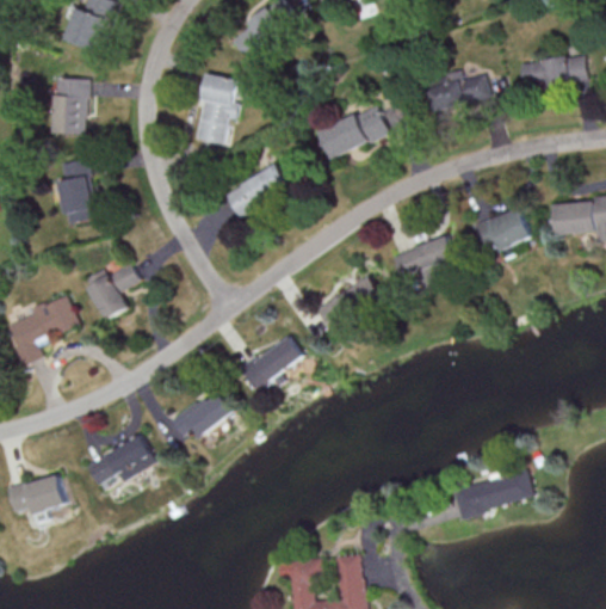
[(65,41),(96,51),(112,1),(109,0),(85,0),(82,10),(75,8),(65,41)]
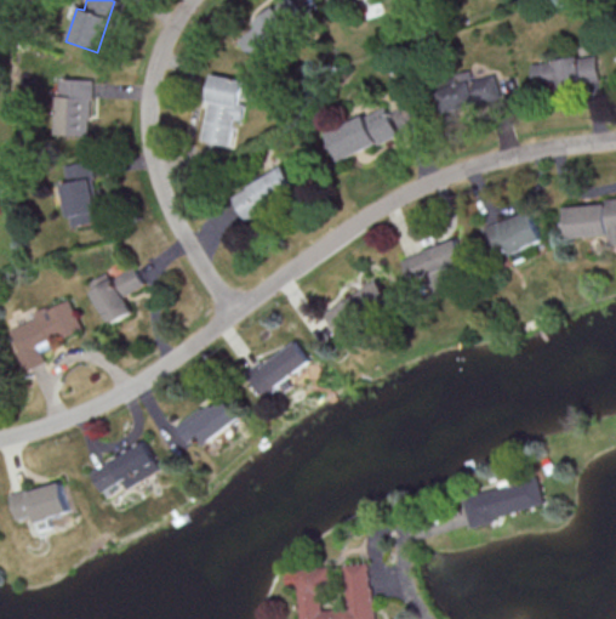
[(284,0),(232,37),(247,58),(301,22),(286,0),(284,0)]
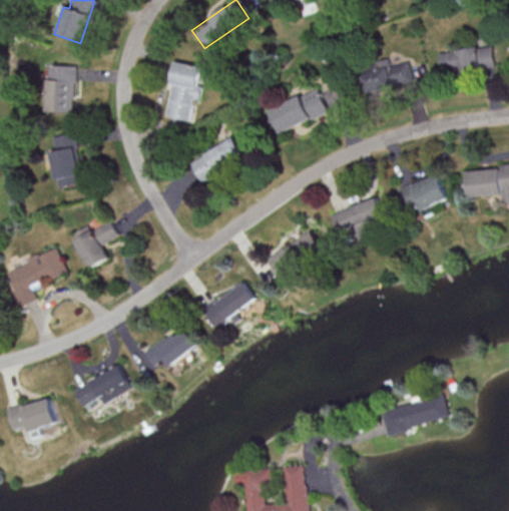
[(267,0),(270,8),(295,0),(267,0)]
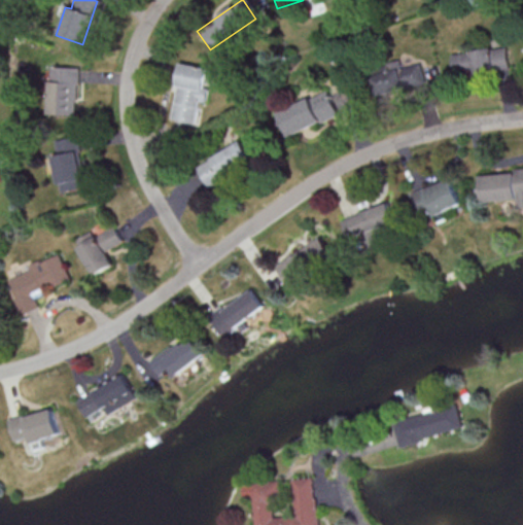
[(448,56),(451,78),(507,70),(503,47),(448,56)]
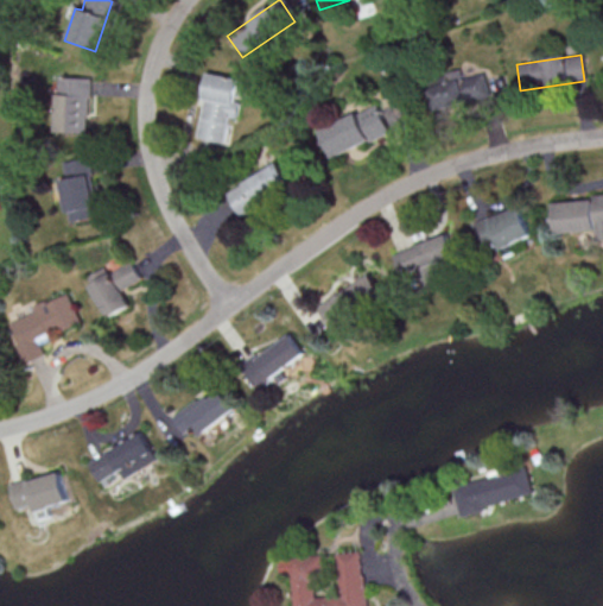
[(432,113),(488,98),(481,75),(458,80),(456,71),(443,75),(445,84),(426,89),(432,113)]
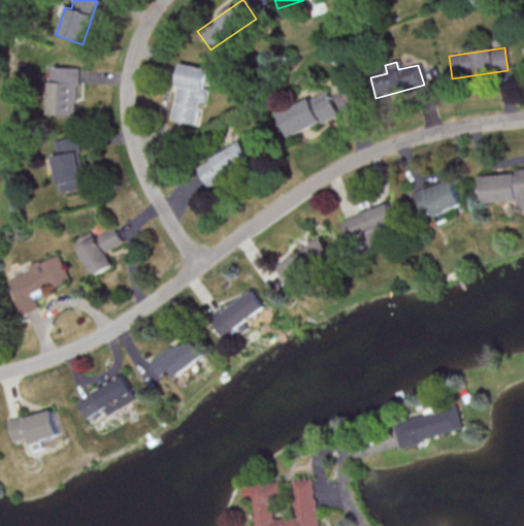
[(168,122),(193,125),(196,102),(203,103),(205,91),(201,90),(204,69),(177,64),(168,122)]
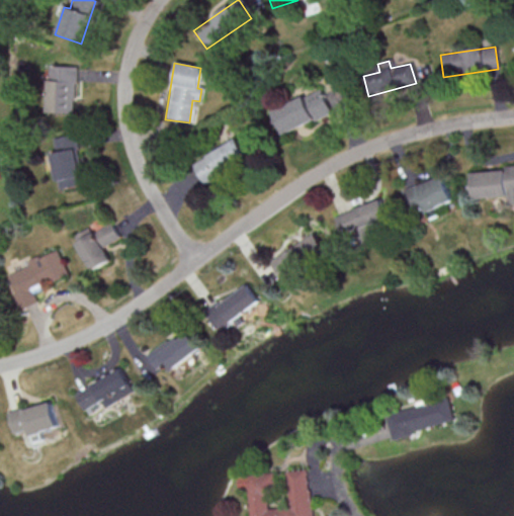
[(74,68),(47,67),(46,113),(73,113),(74,68)]
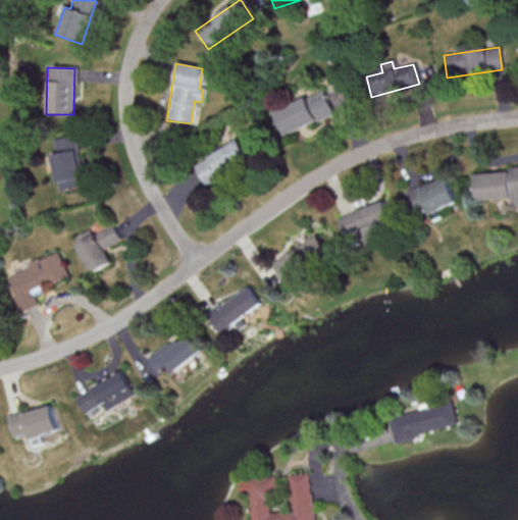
[(281,137),(331,116),(320,91),(271,111),(281,137)]
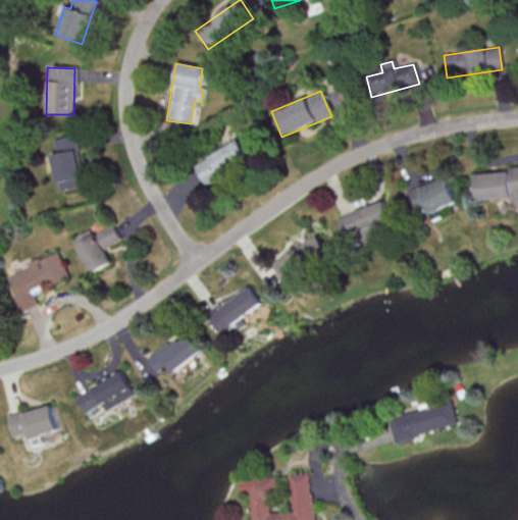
[(57,193),(83,188),(72,137),(52,141),(55,155),(50,156),(57,193)]
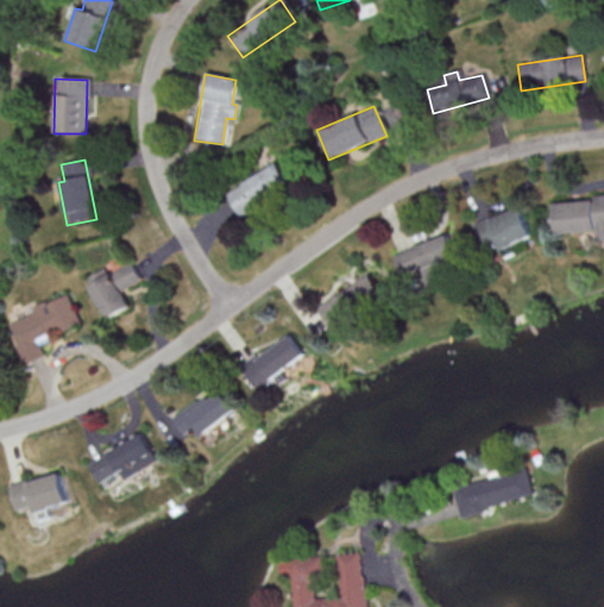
[(236,217),(289,191),(277,166),(224,193),(236,217)]
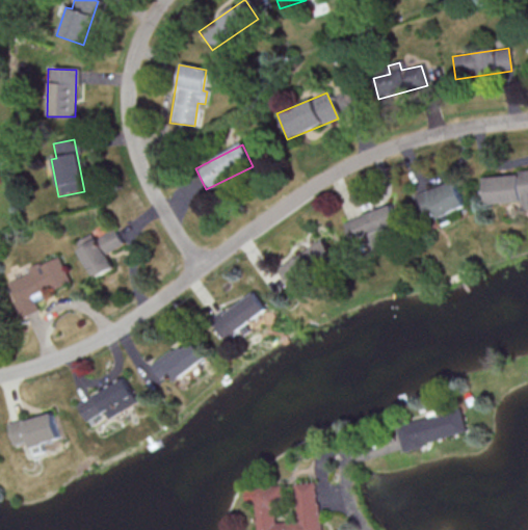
[(483,205),(518,203),(518,211),(527,210),(527,170),(515,171),(515,177),(482,178),(483,205)]
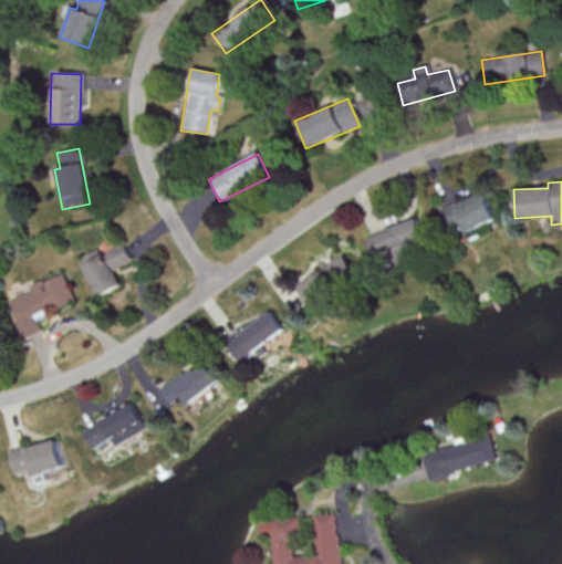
[(492,220),(482,192),(437,210),(447,237),(492,220)]
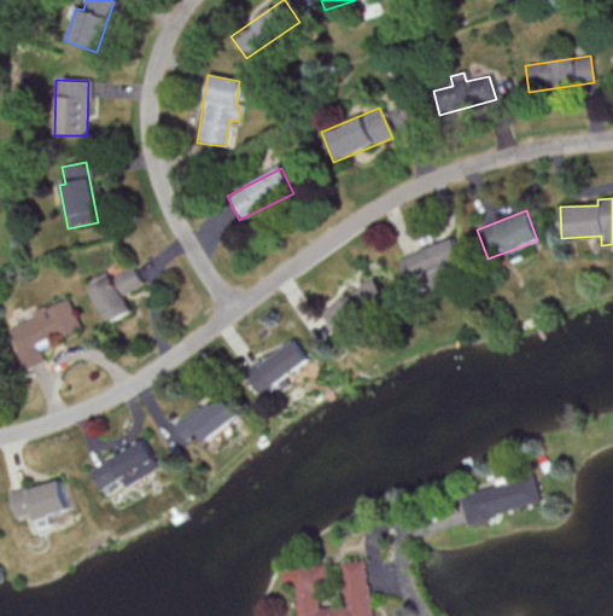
[(397,259),(406,286),(462,268),(454,240),(397,259)]
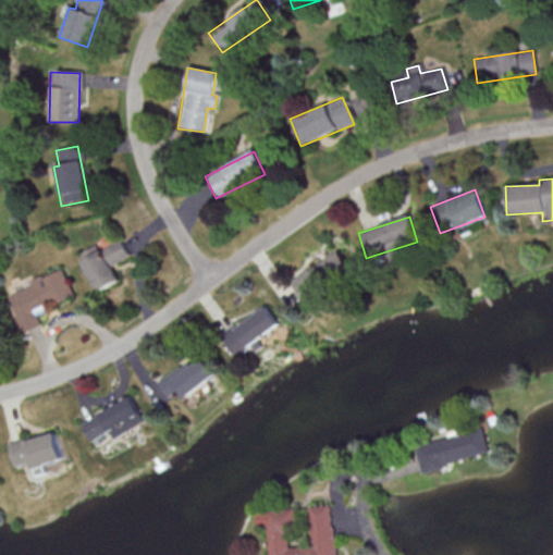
[(96,253),(93,246),(74,257),(97,293),(115,281),(107,267),(125,256),(115,241),(96,253)]
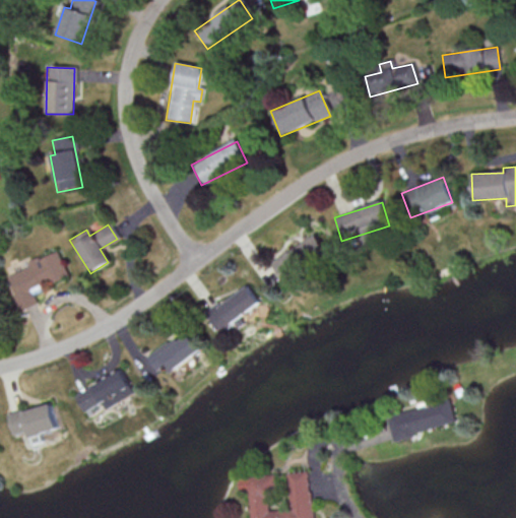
[(326,253),(314,236),(280,258),(271,264),(281,277),(285,274),(280,267),(291,260),(299,272),(326,253)]
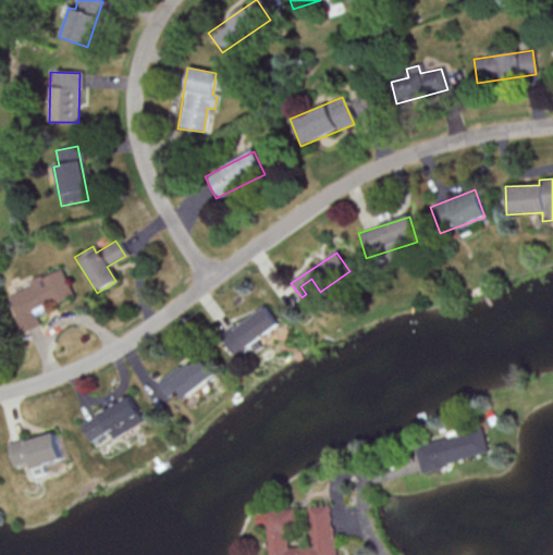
[(4,297),(20,334),(37,327),(34,317),(48,311),(47,307),(70,298),(59,270),(26,282),(28,287),(4,297)]
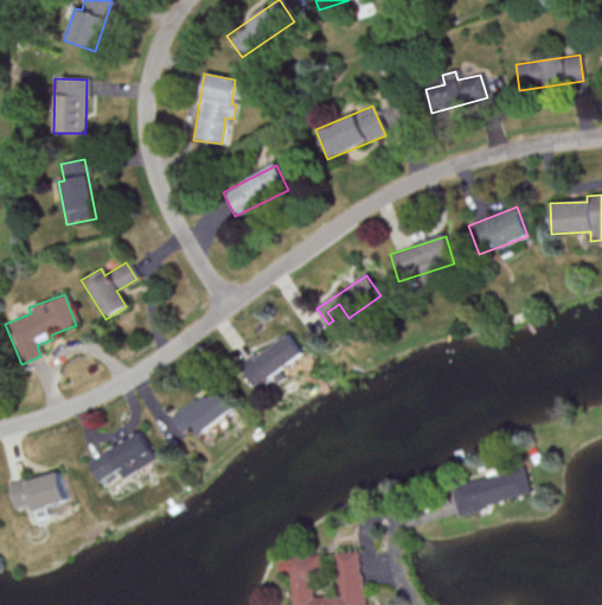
[(190,428),(197,438),(235,409),(216,384),(170,418),(181,435),(190,428)]
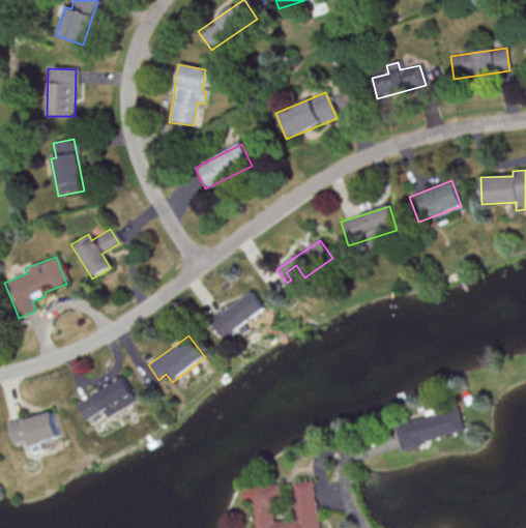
[(75,404),(84,421),(103,411),(107,418),(137,403),(123,378),(75,404)]
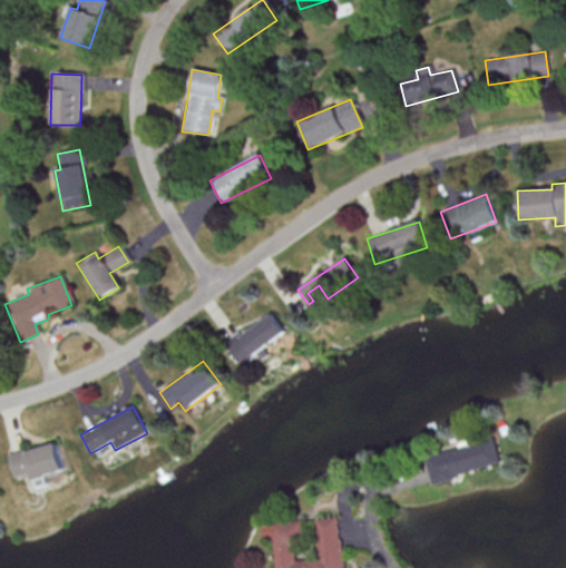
[(497,467),(490,440),(420,457),(427,482),(497,467)]
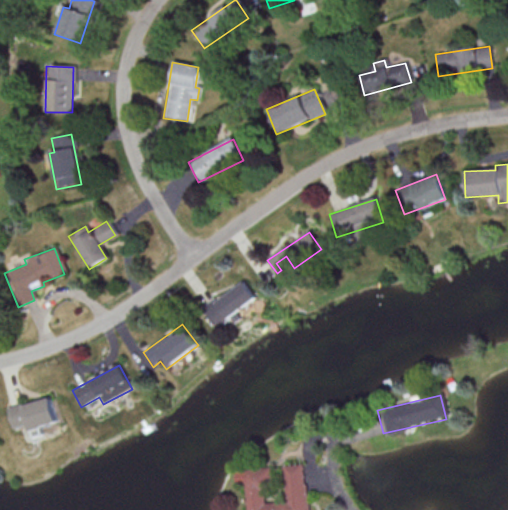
[(7,409),(12,430),(28,426),(29,431),(56,424),(49,398),(7,409)]
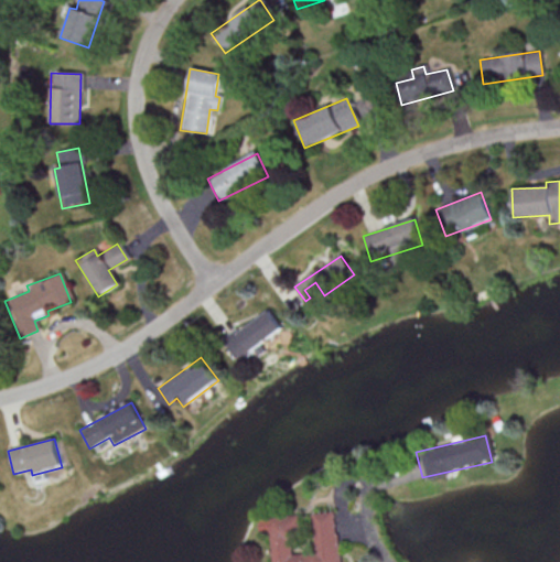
[(335,561),(333,514),(310,514),(312,552),(293,553),(292,515),(257,517),(258,533),(267,533),(268,561),(335,561)]
